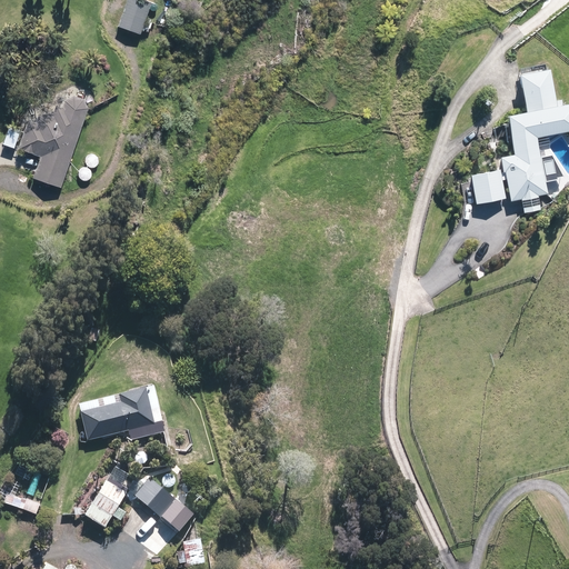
[(140,0),(128,0),(119,29),(142,36),(152,5),(140,0)]
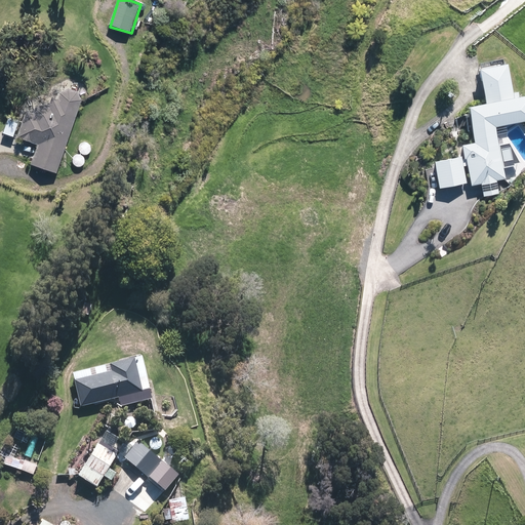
[(524,93),(516,95),(509,63),(482,68),(488,102),(472,105),(476,142),(463,144),(466,158),(468,158),(473,184),(508,177),(497,126),(524,120),(524,93)]
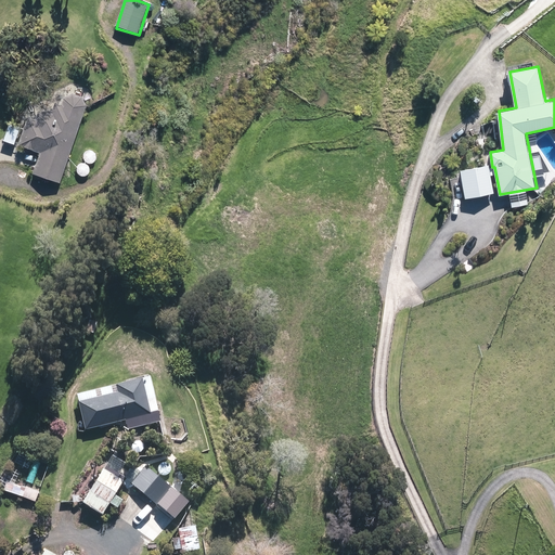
[(87,107),(82,99),(73,94),(64,100),(62,106),(55,104),(53,113),(47,112),(38,116),(36,121),(28,118),(18,146),(40,154),(33,176),(60,185),(87,107)]
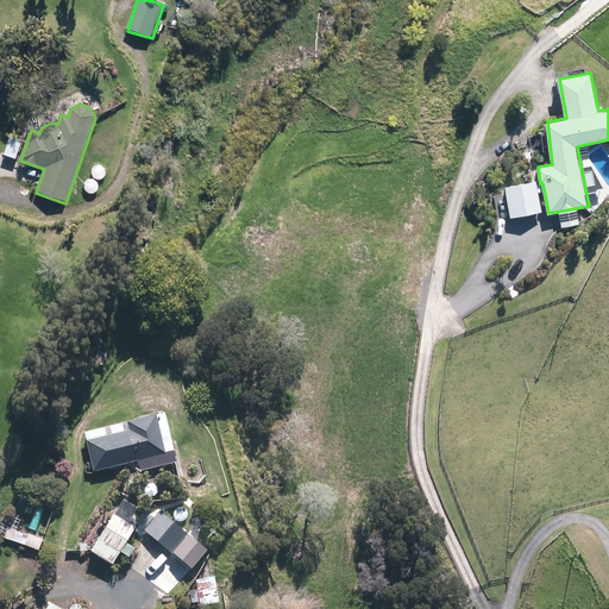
[(19,144),(7,139),(1,156),(13,161),(19,144)]
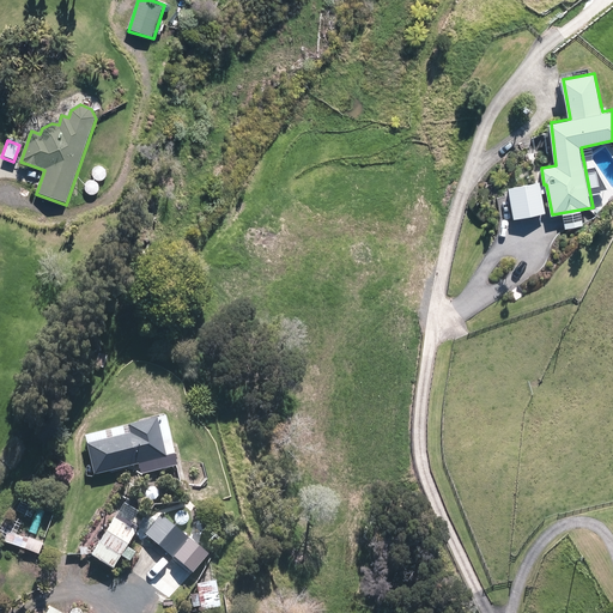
[(540,181),(509,187),(515,218),(547,212),(540,181)]
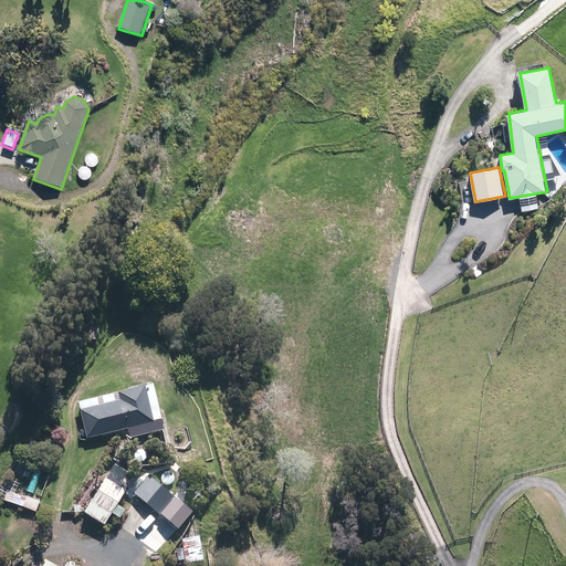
[(92,327),(88,337),(96,341),(101,329),(92,327)]
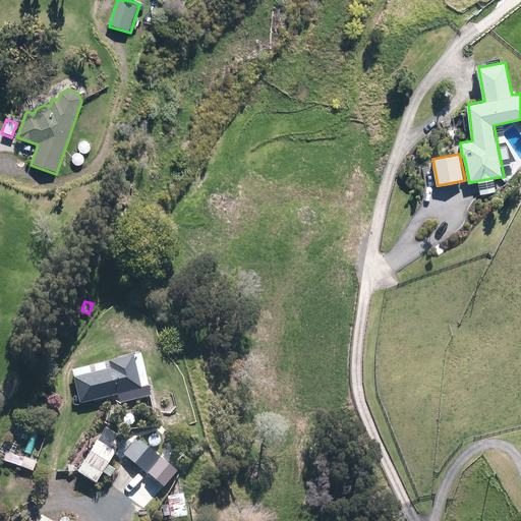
[(75,374),(81,401),(142,386),(134,352),(110,358),(112,365),(75,374)]
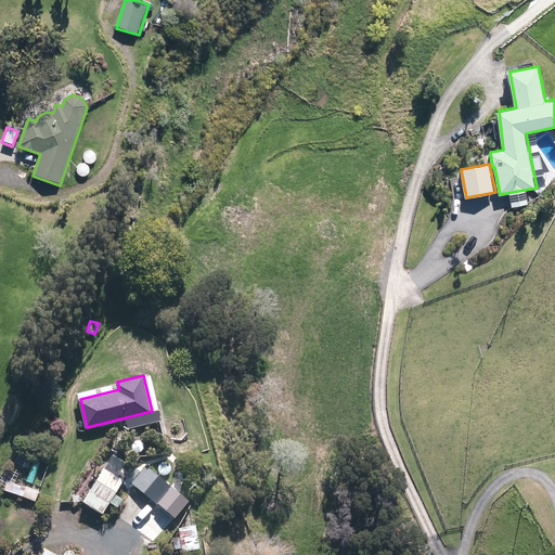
[(147,463),(132,481),(157,503),(173,486),(147,463)]
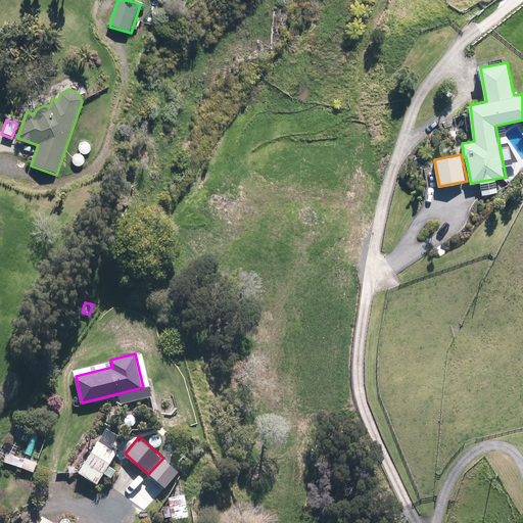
[(79,471),(98,483),(117,450),(99,438),(79,471)]
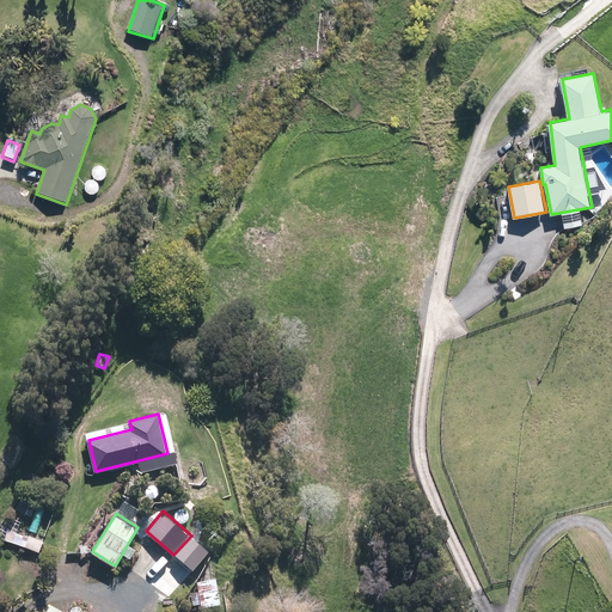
[(5,539),(40,551),(43,542),(32,538),(29,537),(8,528),(5,539)]
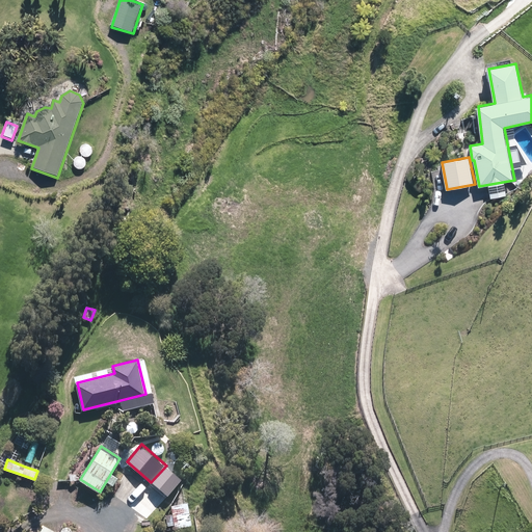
[(193,524),(189,501),(170,505),(173,513),(166,514),(168,525),(176,524),(176,528),(193,524)]
